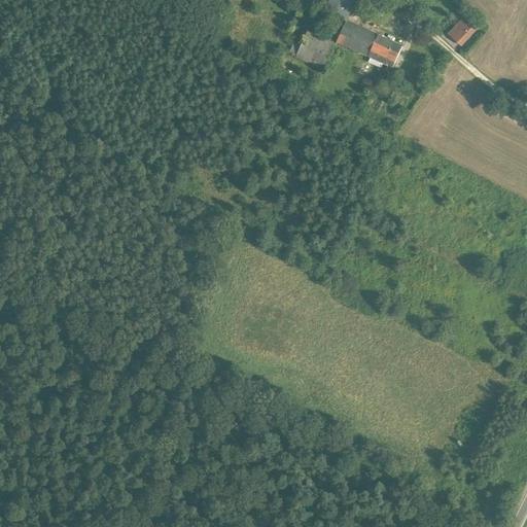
[(347,21),(355,0),(329,0),(324,11),(346,21),(347,21)]
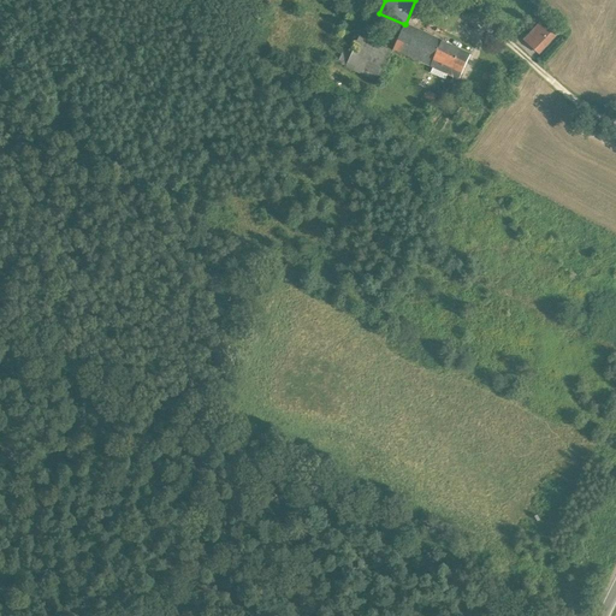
[(539,54),(558,34),(543,21),(525,41),(539,54)]
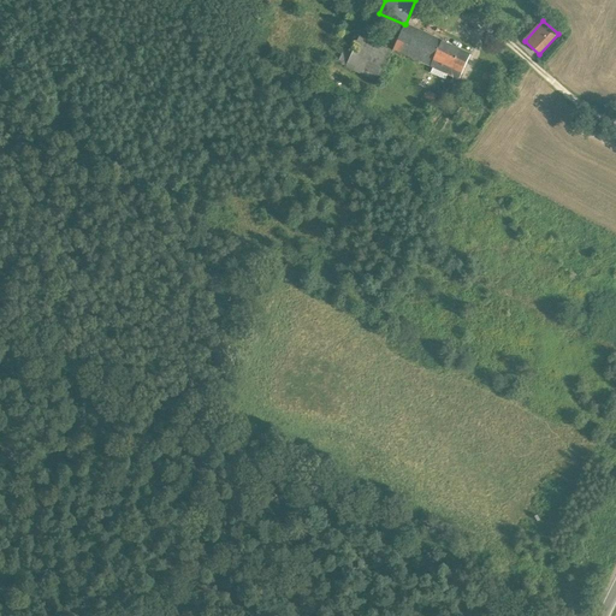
[(431,66),(443,41),(406,24),(404,24),(394,49),(431,66)]
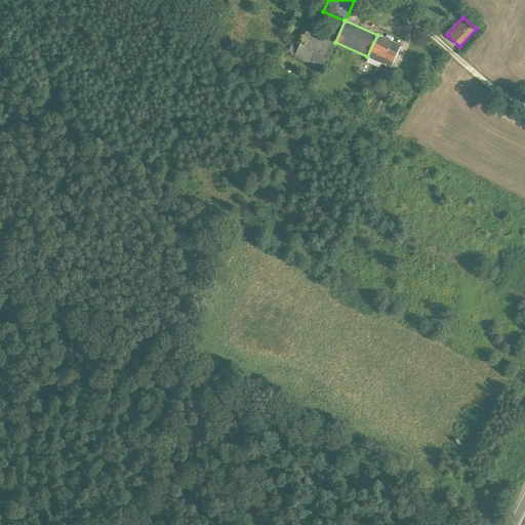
[(322,70),(334,44),(307,32),(300,45),(293,42),(288,53),(322,70)]
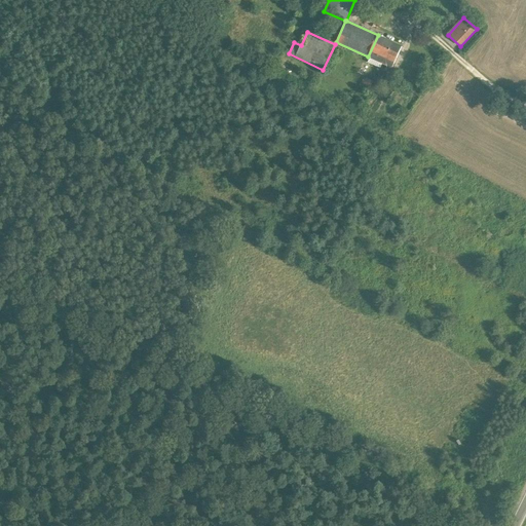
[(383,64),(392,42),(378,35),(368,57),(383,64)]
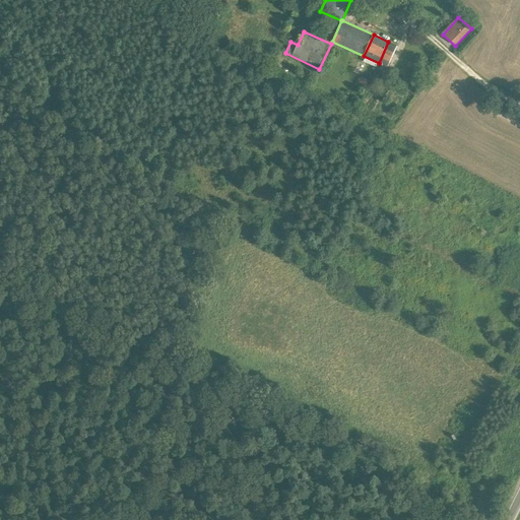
[(389,83),(395,70),(388,67),(397,46),(388,42),(379,63),(383,65),(377,78),(389,83)]
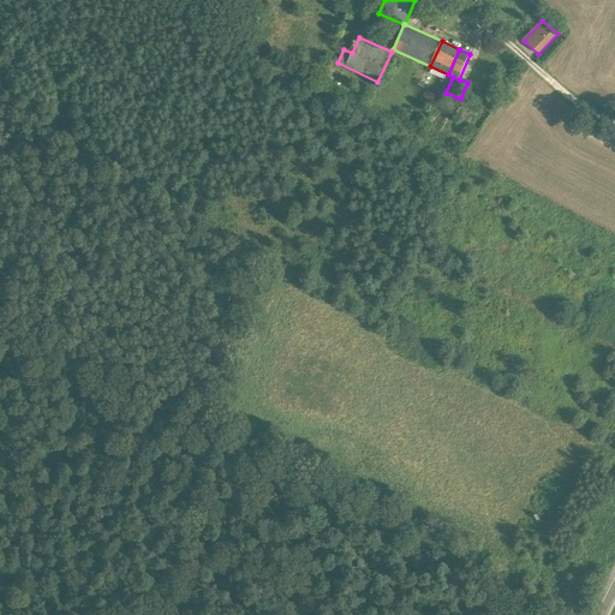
[(433,102),(436,95),(429,93),(425,99),(433,102)]
